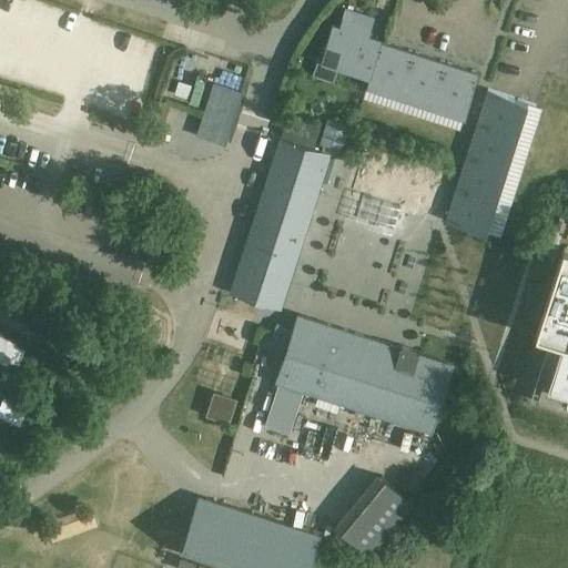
[(381,43),(382,41),(367,38),(371,29),(343,20),(340,28),(332,26),(322,57),(318,56),(312,74),(333,81),(338,64),(368,74),(369,74),(381,43)]
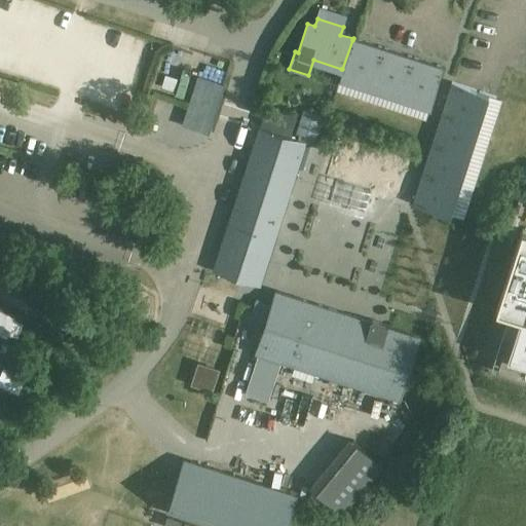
[(342,69),(341,69),(339,76),(340,77),(353,81),(366,44),(352,40),(342,69)]
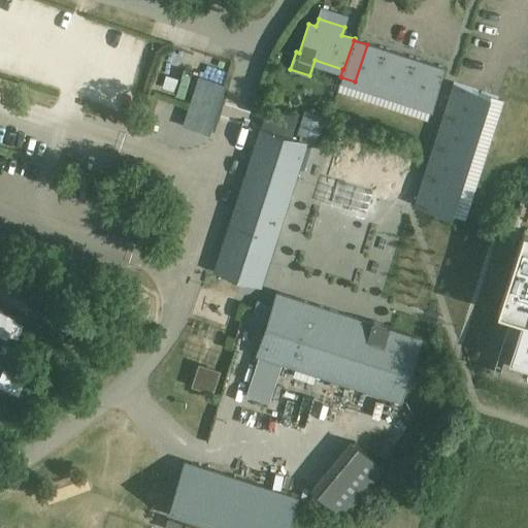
[(367,44),(355,81),(370,87),(383,50),(367,44)]
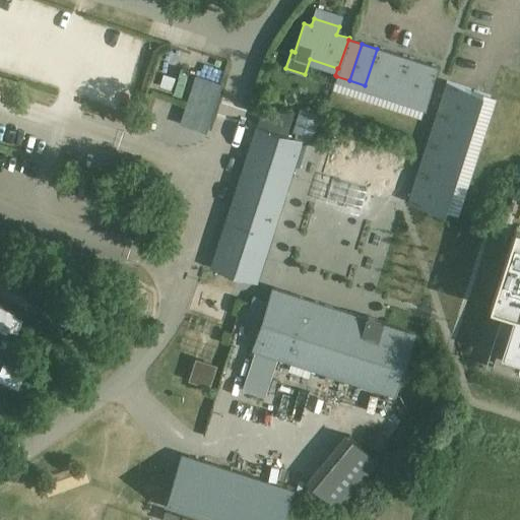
[(377,49),(365,85),(380,90),(392,54),(377,49)]
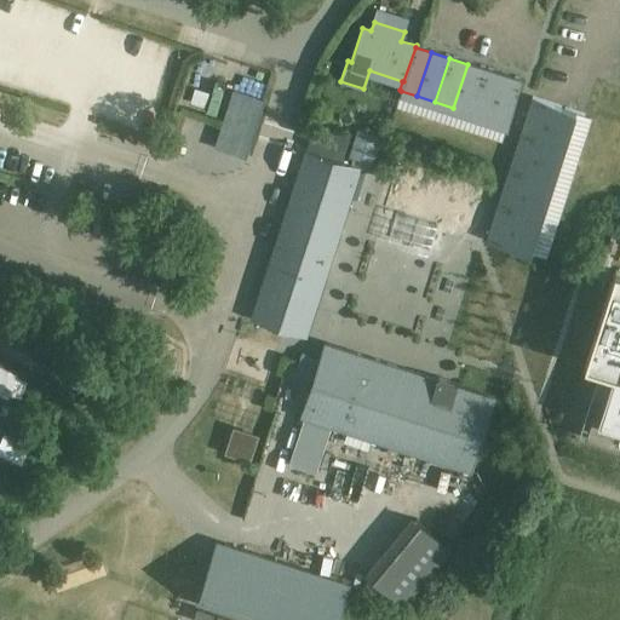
[(468,64),(453,108),(471,113),(486,69),(468,64)]
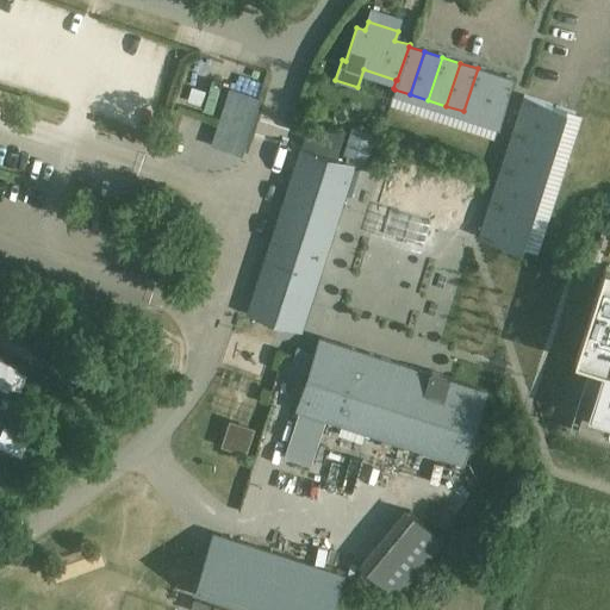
[(478,68),(464,111),(481,117),(496,74),(478,68)]
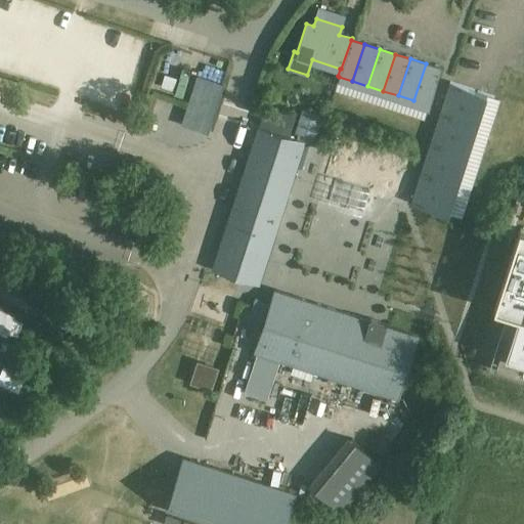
[(426,63),(413,100),(428,105),(429,105),(441,69),(426,63)]
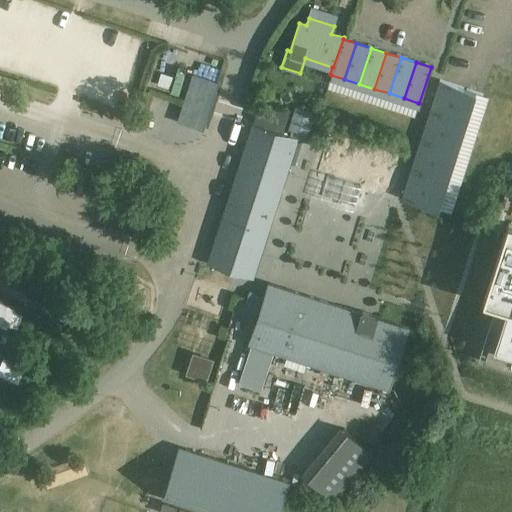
[(191,74),(176,121),(203,130),(218,82),(191,74)]
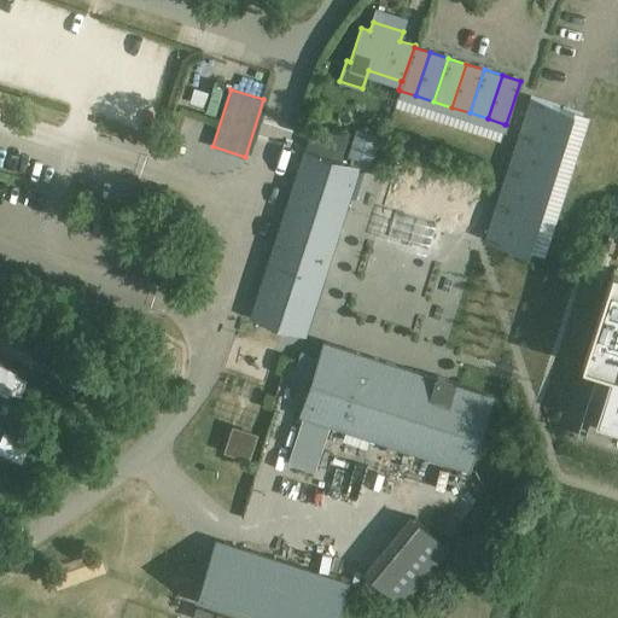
[(524,117),(567,132),(573,112),(573,111),(530,98),(524,117)]
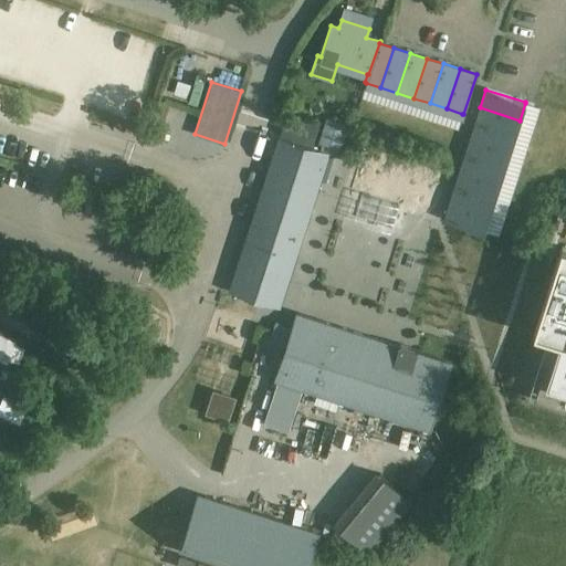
[(520,121),(480,107),(473,126),(513,139),(520,121)]
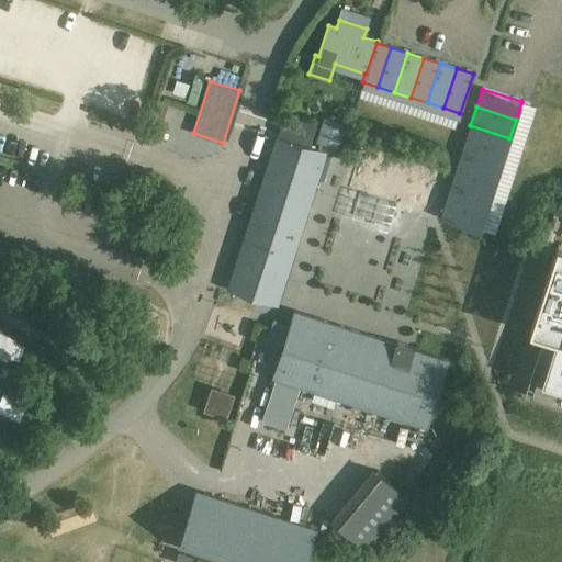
[(324,119),(316,142),(337,148),(345,125),(324,119)]
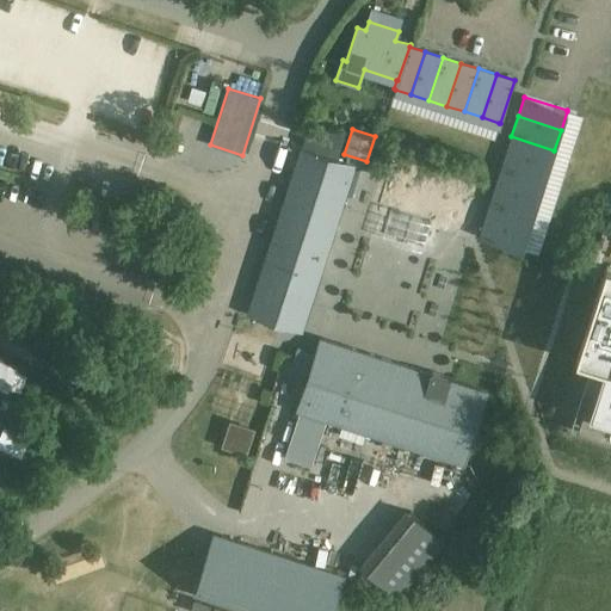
[(554,150),(511,136),(505,156),(548,171),(554,150)]
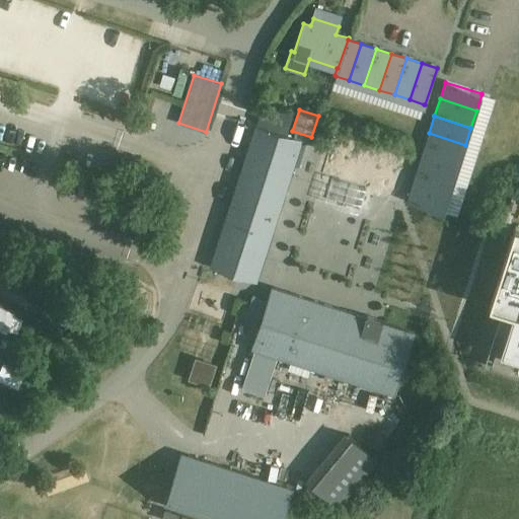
[(255,126),(235,189),(282,204),(301,141),(255,126)]
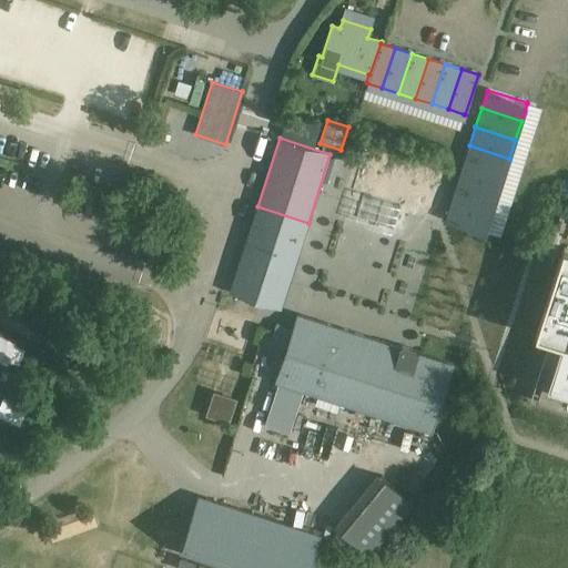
[(509,159),(469,145),(464,164),(503,176),(509,159)]
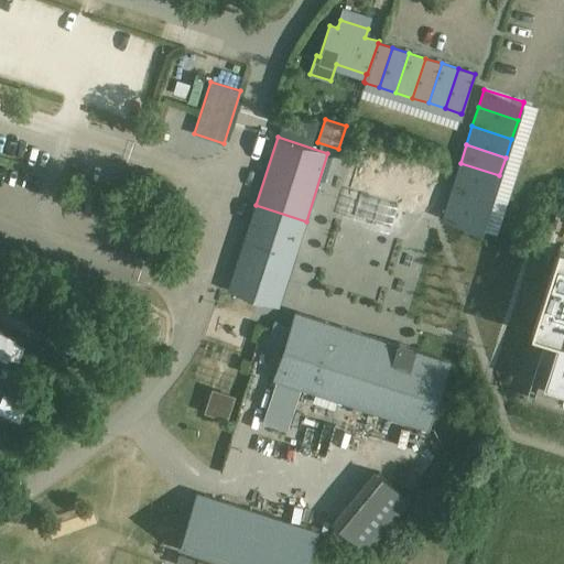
[(499,175),(461,163),(454,181),(494,194),(499,175)]
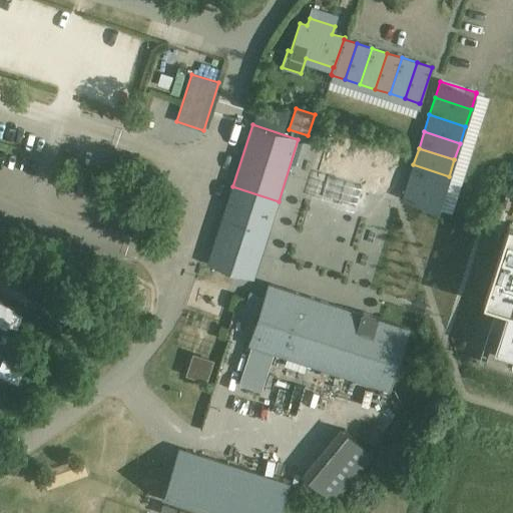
[(449,176),(413,164),(408,181),(444,193),(449,176)]
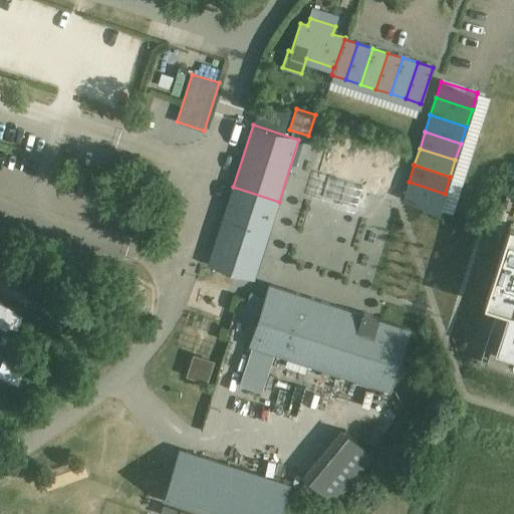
[(445,194),(409,182),(403,199),(439,211),(439,210),(445,194)]
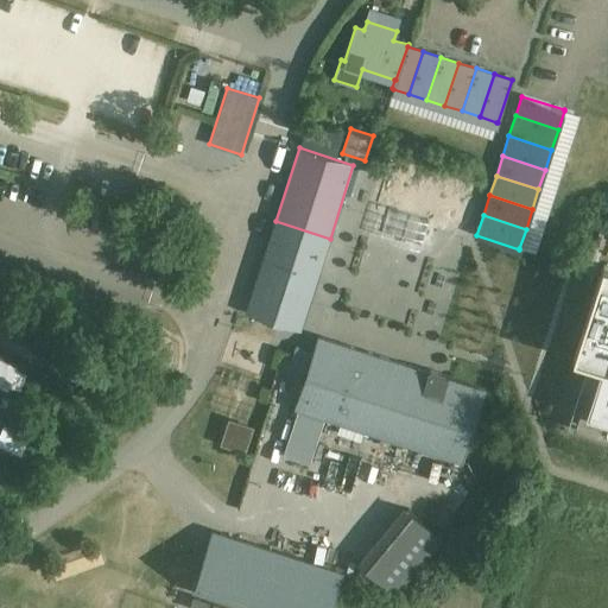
[(317,277),(330,239),(276,221),(264,259),(273,263),(259,306),(293,317),(308,273),(317,277)]
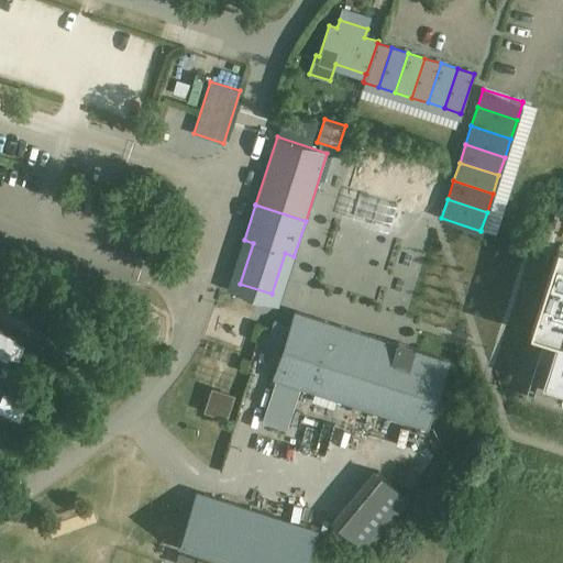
[(554,263),(533,330),(547,334),(540,356),(545,357),(533,396),(562,405),(562,245),(560,244),(554,263)]
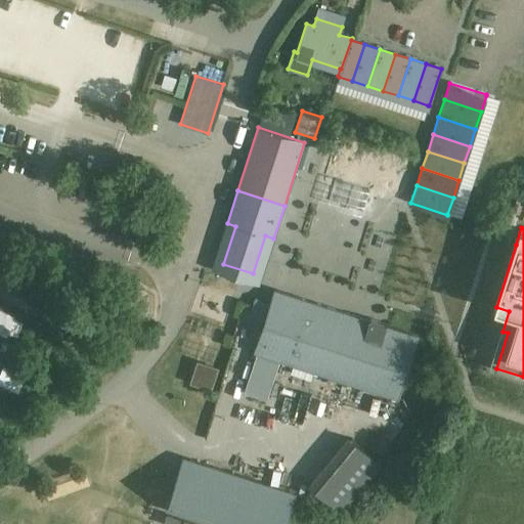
[(278,360),(397,399),(418,337),(386,326),(387,324),(385,323),(385,324),(370,320),(370,319),(369,318),(368,321),(274,291),(255,353),(257,353),(278,360)]
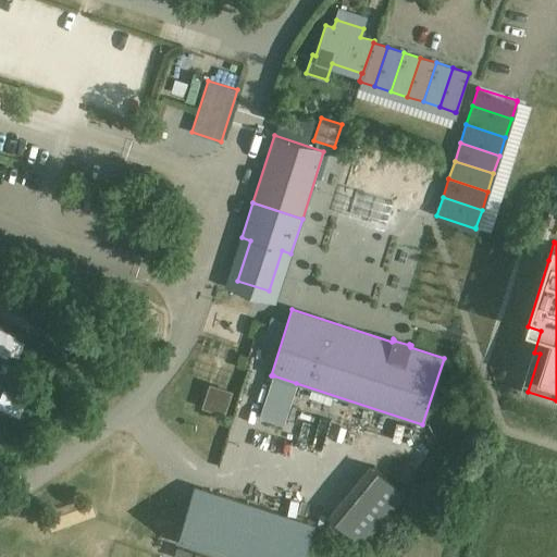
[(0,364),(12,345),(0,337),(0,364)]
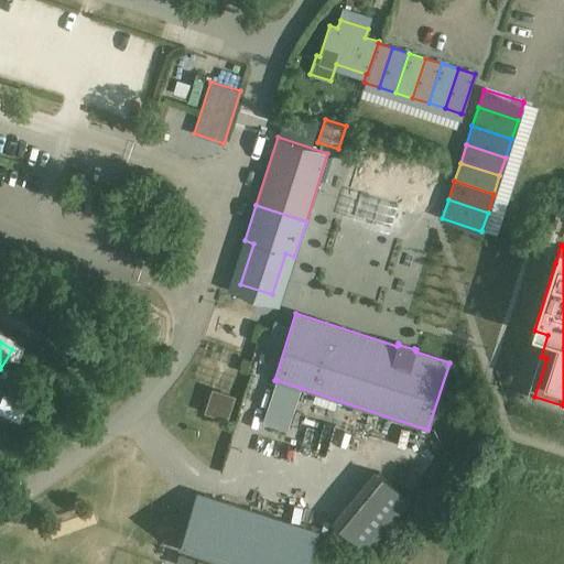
[(277,380),(262,422),(285,430),(300,388),(277,380)]
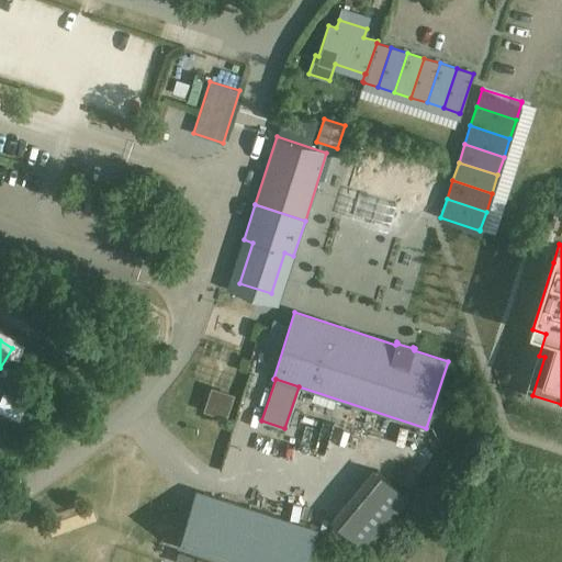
[(0,412),(19,418),(26,398),(0,389),(0,412)]
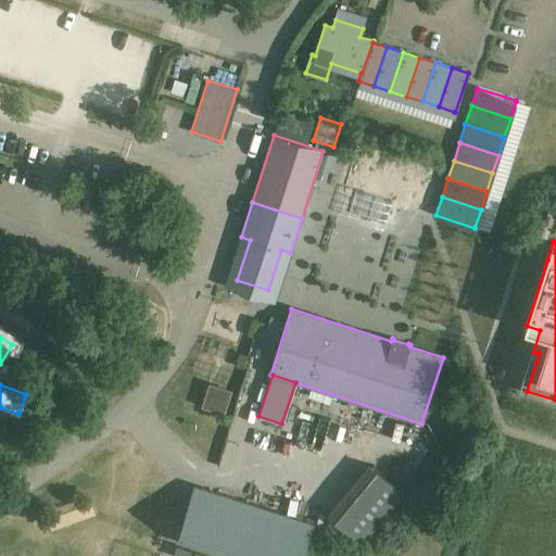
[(226,393),(211,389),(206,407),(222,412),(226,393)]
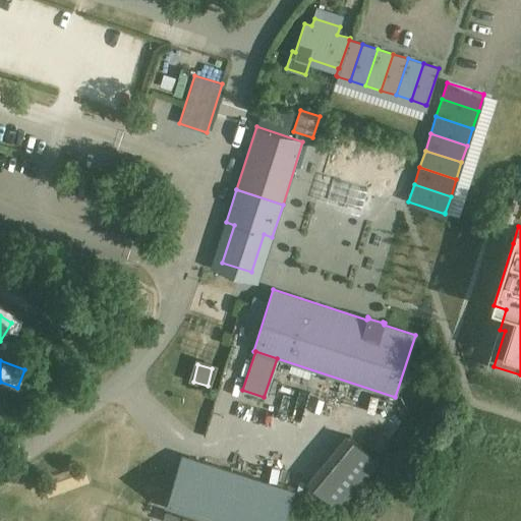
[(360,414),(360,403),(343,403),(343,414),(360,414)]
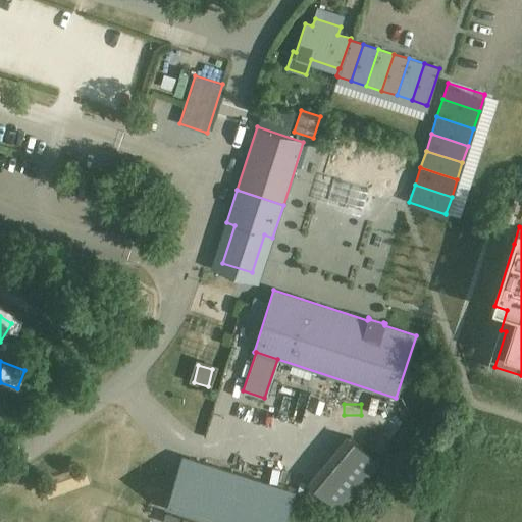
[(189,459),(179,485),(173,483),(166,508),(199,518),(199,517),(214,521),(283,521),(294,492),(189,459)]
